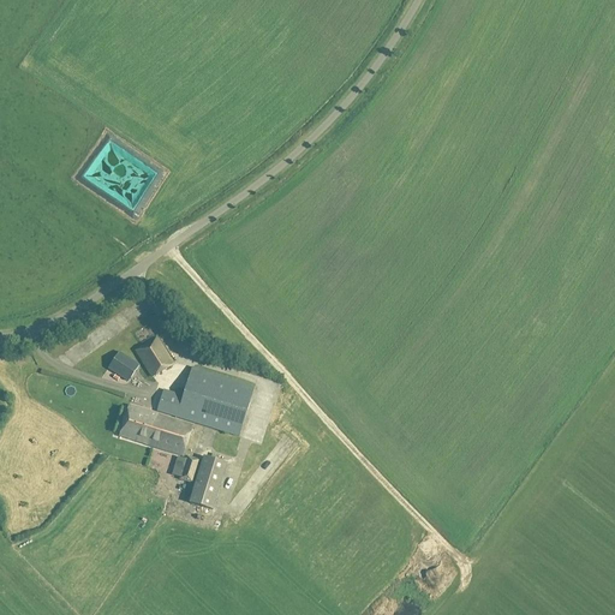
[(131,219),(159,178),(106,141),(78,181),(131,219)]
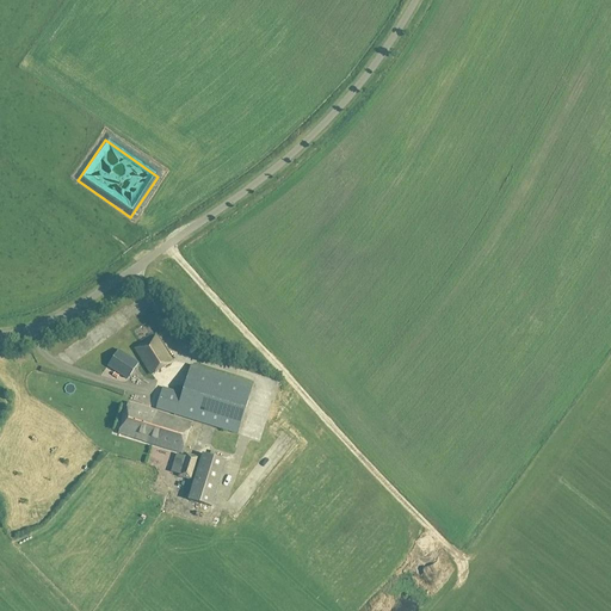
[(152,376),(173,363),(154,335),(134,349),(152,376)]
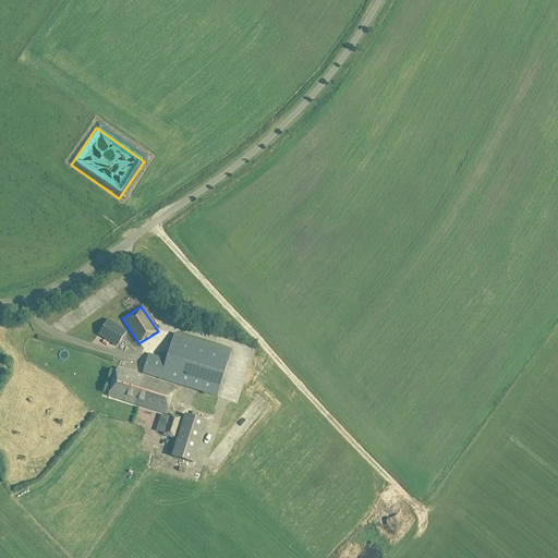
[(116,348),(125,335),(126,332),(108,319),(97,335),(116,348)]
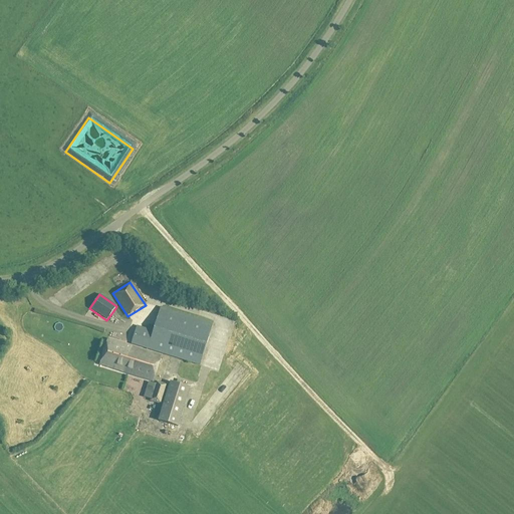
[(149,380),(143,400),(162,406),(167,389),(168,386),(156,381),(155,383),(153,382),(161,356),(150,352),(151,350),(199,365),(212,324),(160,308),(154,331),(137,326),(131,345),(145,349),(144,351),(107,340),(100,365),(122,372),(149,380)]
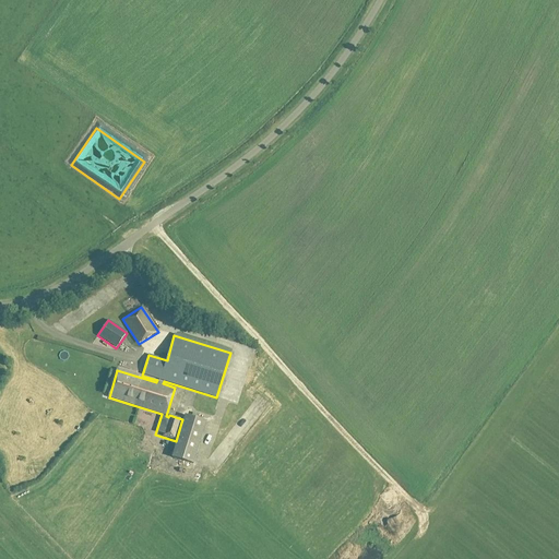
[(193,465),(205,425),(206,423),(185,415),(171,458),(193,465)]
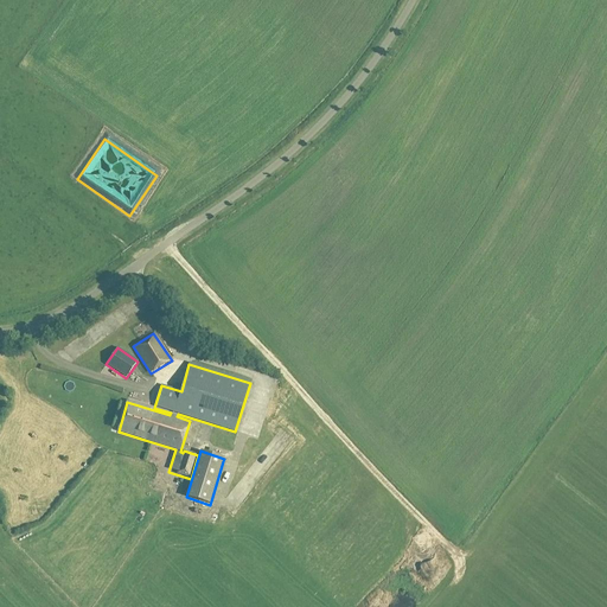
All buildings are outlined.
